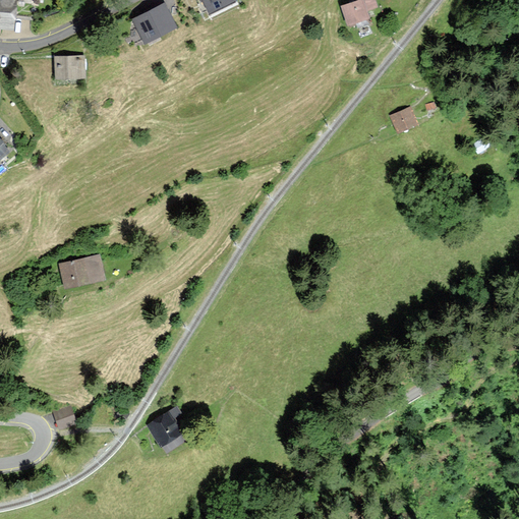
[(0,25),(11,27),(13,0),(0,0),(0,25)]
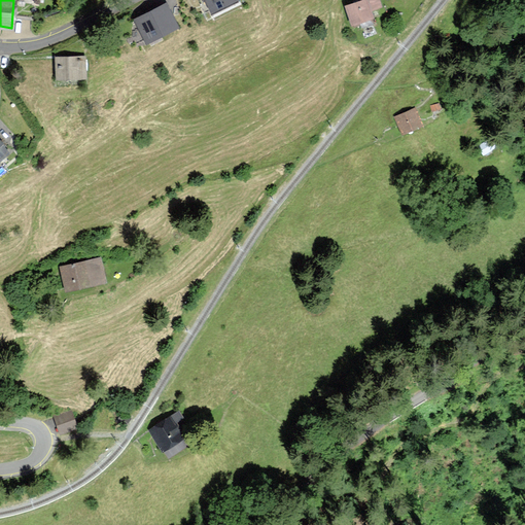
[(205,0),(210,10),(232,0),(205,0)]
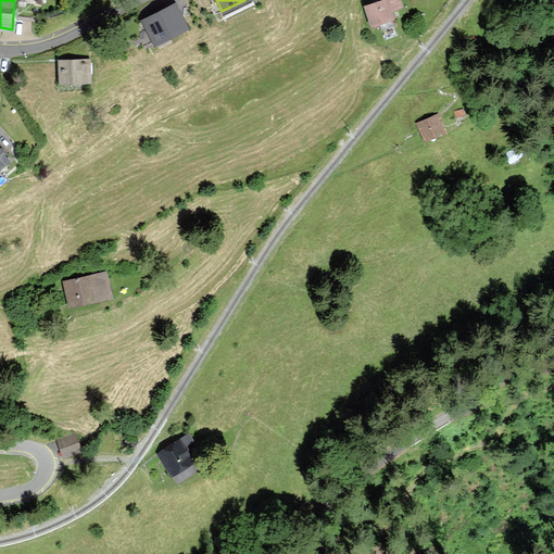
[(377,0),(363,5),(370,25),(392,16),(390,10),(400,7),(398,0),(377,0)]
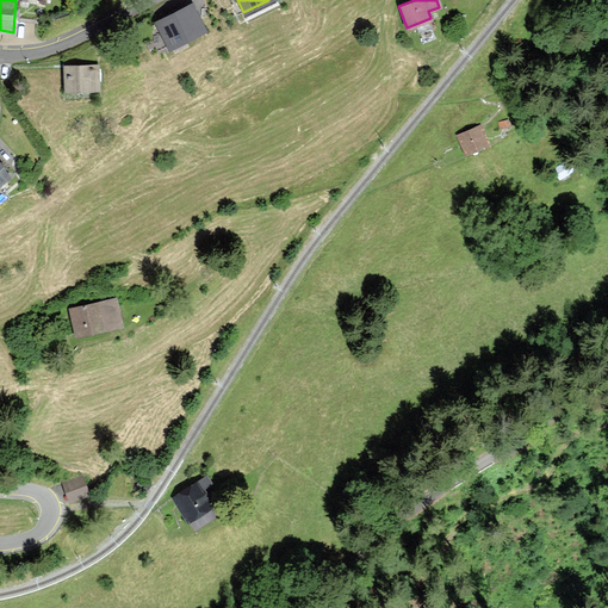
[(203,30),(191,4),(155,20),(168,47),(203,30)]
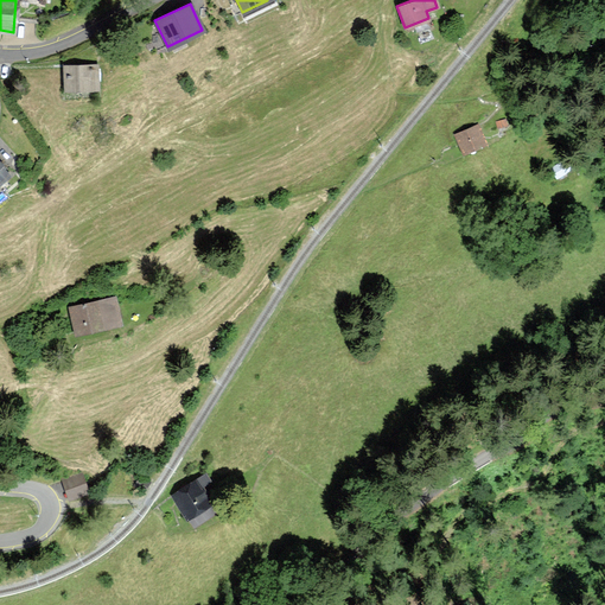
[(95,64),(63,65),(64,88),(96,87),(95,64)]
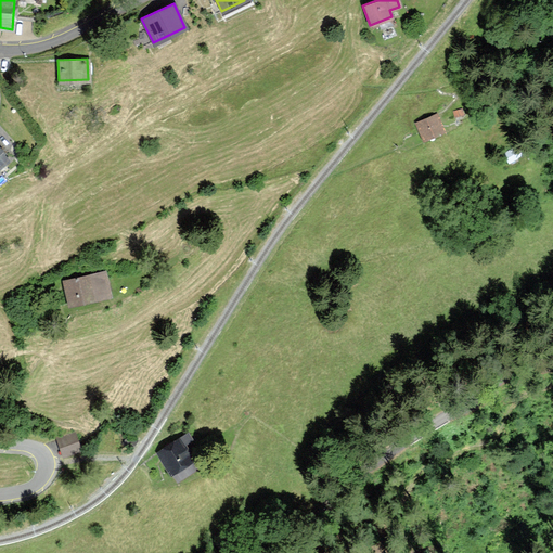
[(442,130),(435,113),(414,121),(422,139),(442,130)]
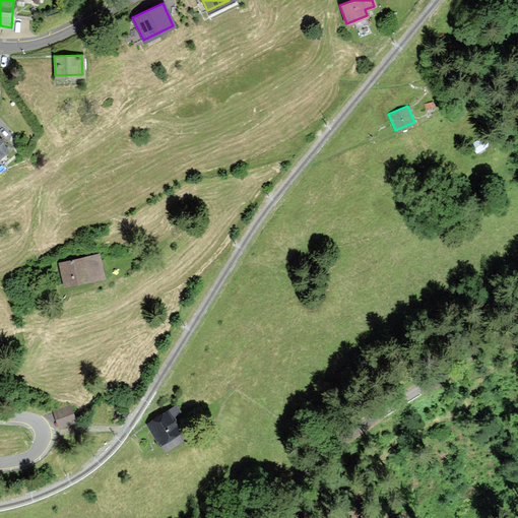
[(482,135),(470,143),(475,150),(488,142),(482,135)]
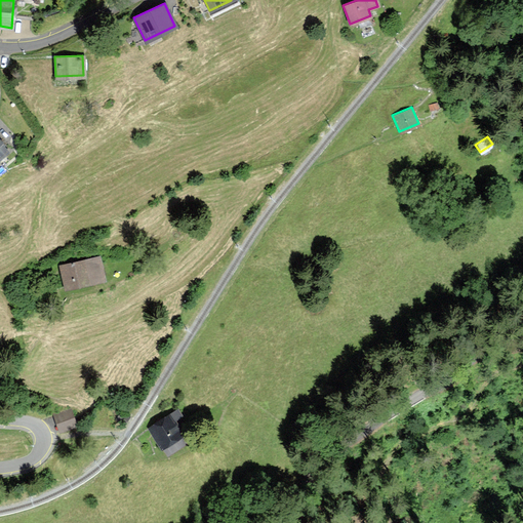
[(97,256),(59,265),(65,287),(103,279),(97,256)]
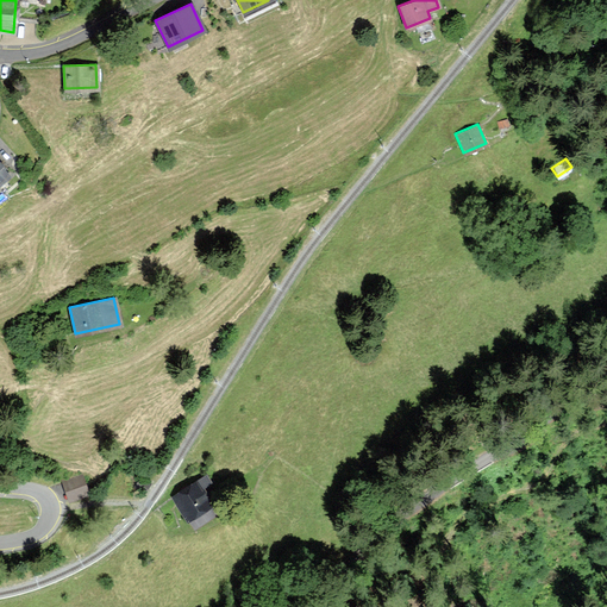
[(150,480),(139,473),(132,483),(143,490),(150,480)]
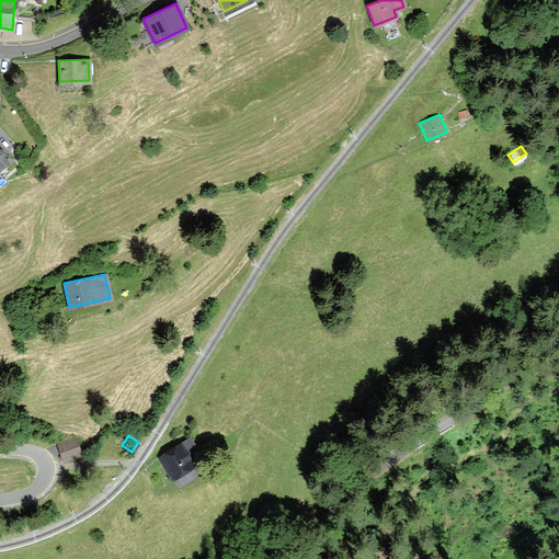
[(79,454),(73,436),(57,442),(63,459),(79,454)]
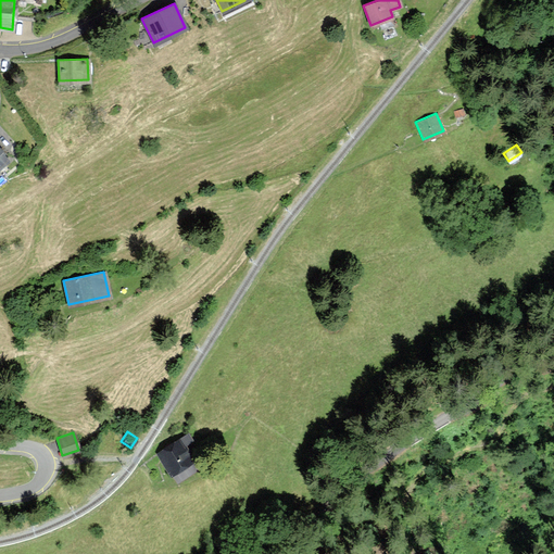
[(194,467),(177,439),(156,452),(175,480),(194,467)]
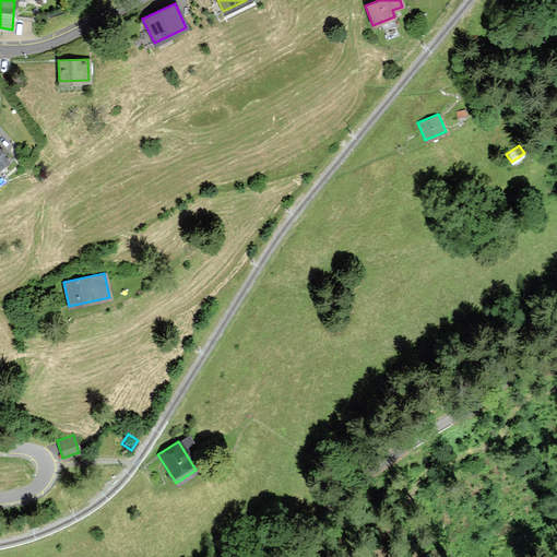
All buildings are outlined.
